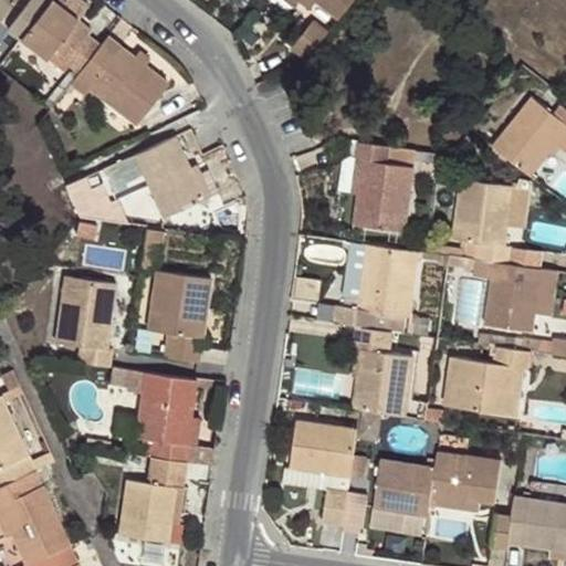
[(0,0),(0,22),(17,0),(0,0)]
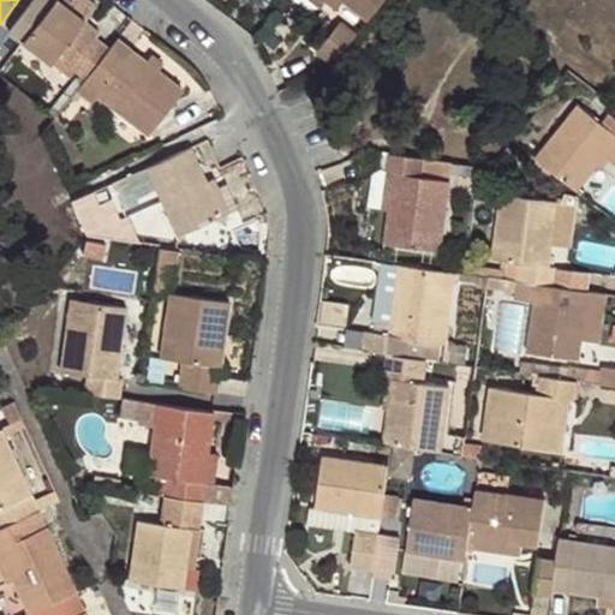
[(34,0),(10,31),(24,42),(57,0),(34,0)]
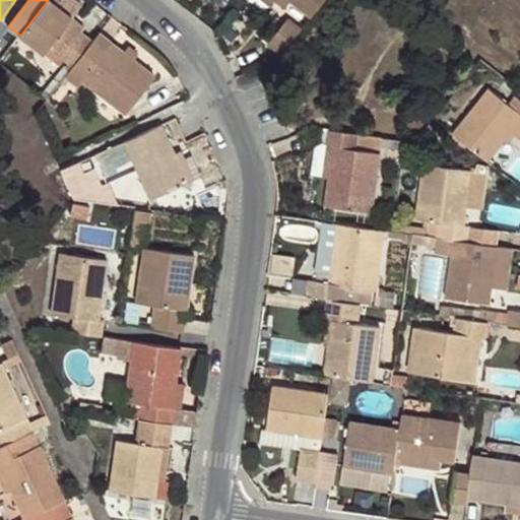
[(74,18),(50,0),(48,0),(20,36),(46,55),(50,49),(72,66),(91,42),(79,33),(84,26),(74,18)]
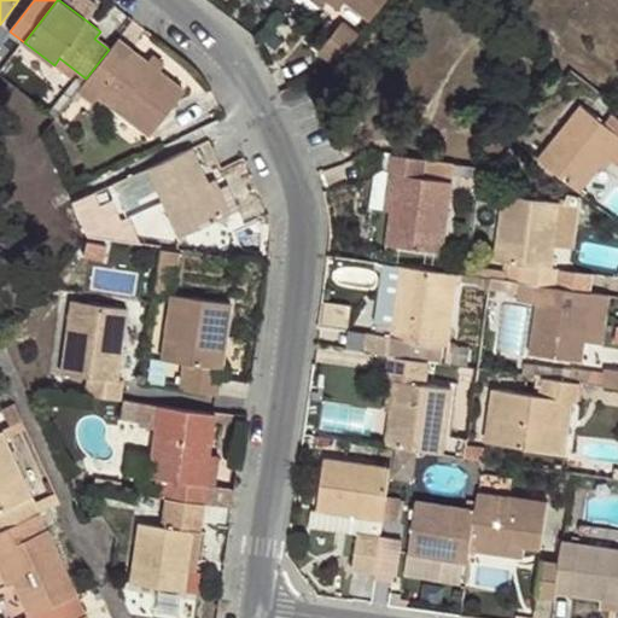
[(59,0),(88,22),(99,7),(88,0),(59,0)]
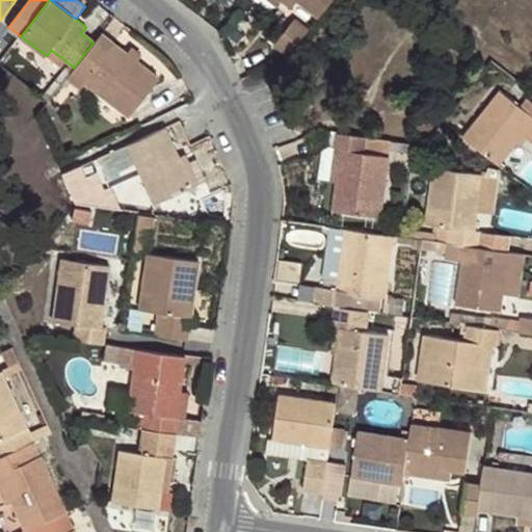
[(331,0),(257,0),(272,11),(282,0),(297,0),(299,1),(319,17),(331,0)]
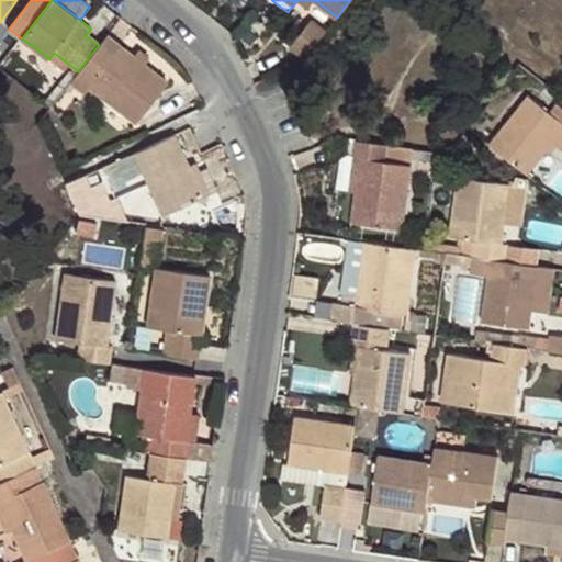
[(291,46),(306,58),(327,31),(311,20),(291,46)]
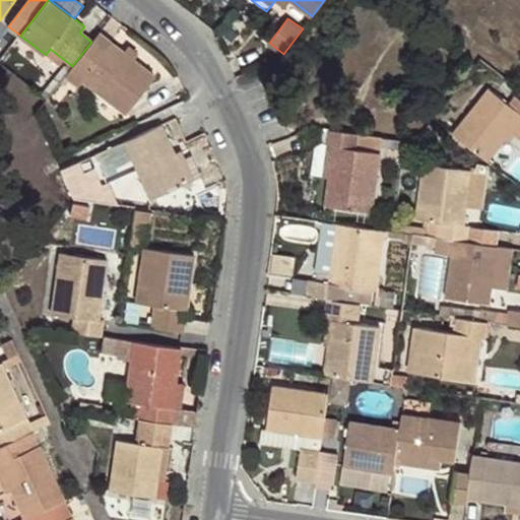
[(124,52),(99,34),(91,42),(66,76),(79,86),(83,81),(127,115),(156,77),(135,61),(124,52)]
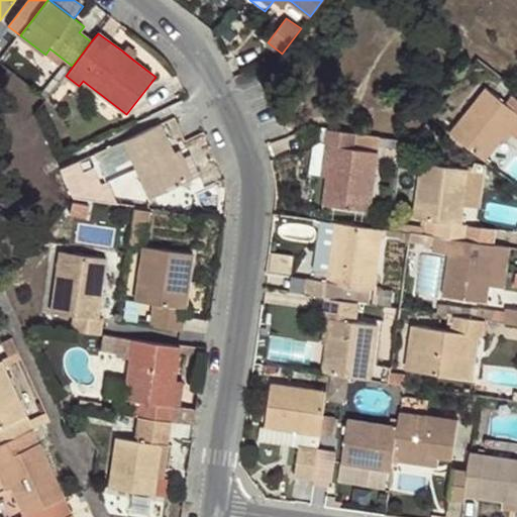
[(130,43),(123,52),(134,61),(140,53),(130,43)]
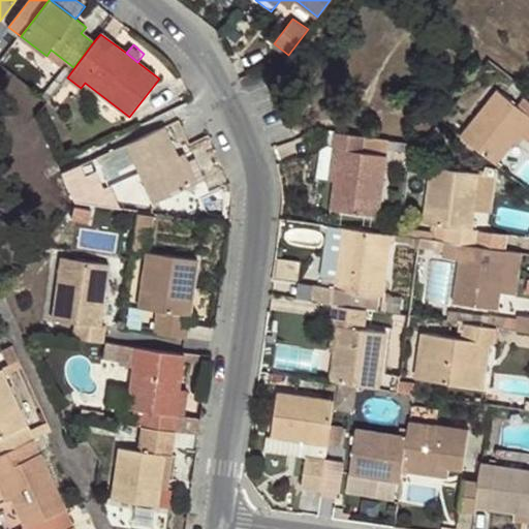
[(499,89),(461,136),(498,165),(528,126),(528,113),(519,105),(499,89)]
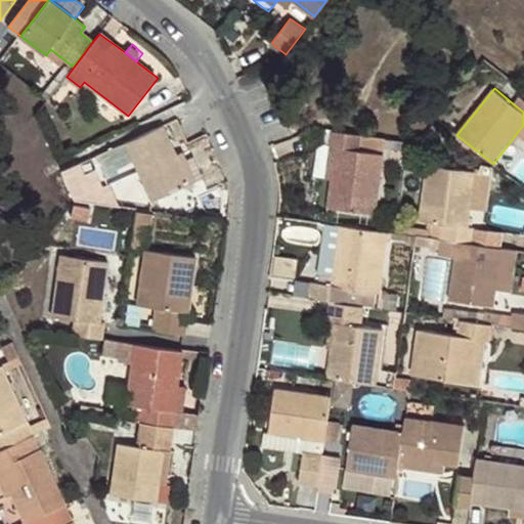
[(523,100),(520,97),(514,104),(523,112),(523,100)]
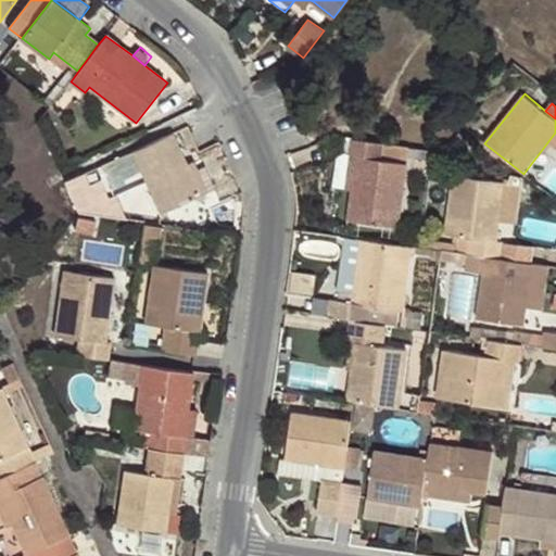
[(188,164),(174,134),(104,166),(115,189),(126,184),(124,179),(134,175),(142,171),(144,175),(162,212),(163,215),(218,190),(206,165),(200,168),(196,161),(188,164)]
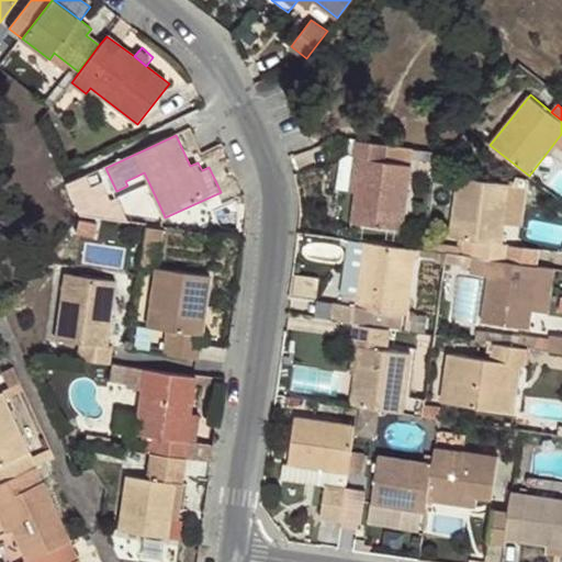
[(414,148),(357,141),(355,155),(362,156),(357,193),(352,222),(403,229),(414,148)]
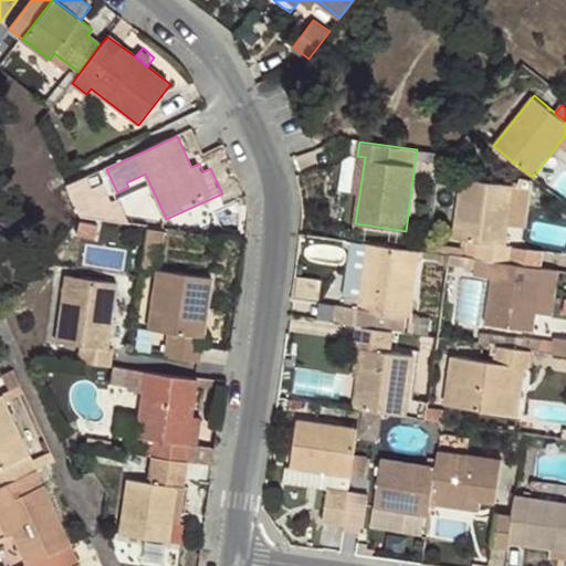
[(365,157),(357,156),(352,155),(345,160),(338,191),(353,191),(359,195),(365,157)]
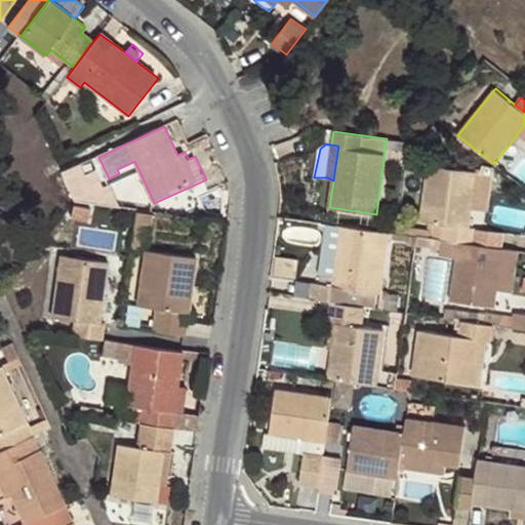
[(191,150),(185,152),(189,159),(195,156),(191,150)]
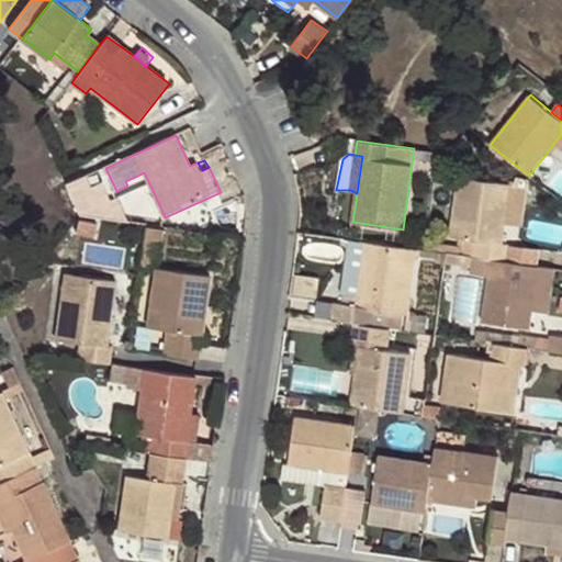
[(125,181),(127,186),(137,182),(135,177),(125,181)]
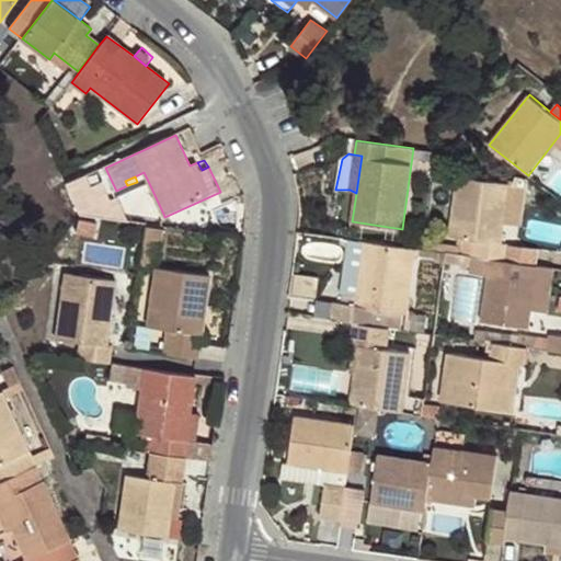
[(157,216),(163,214),(146,176),(140,180),(157,216)]
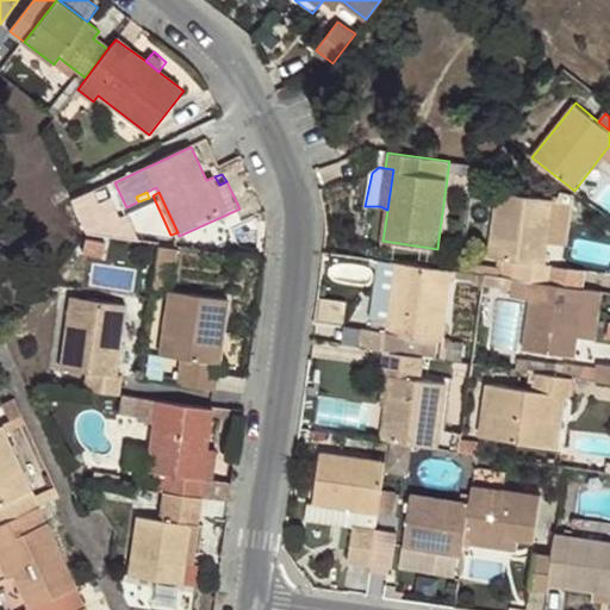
[(497,278),(534,282),(552,285),(554,266),(547,265),(556,200),(499,192),(489,257),(500,259),(497,278)]
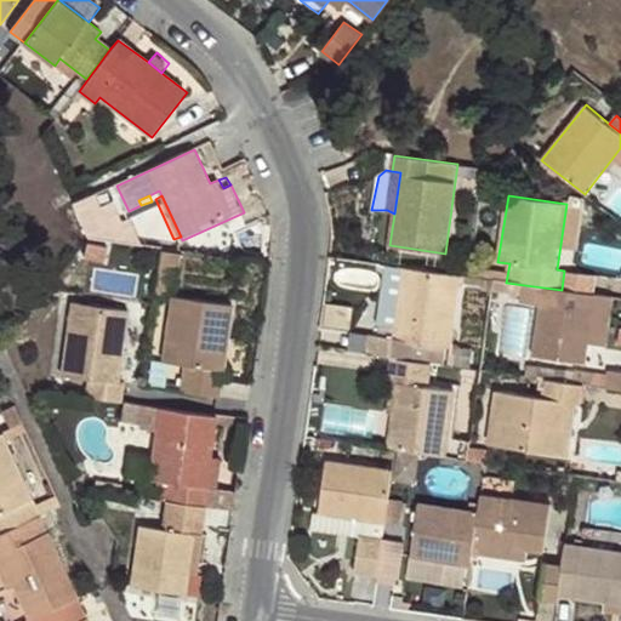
[(73,203),(90,239),(138,245),(138,240),(136,232),(106,228),(90,197),(73,203)]
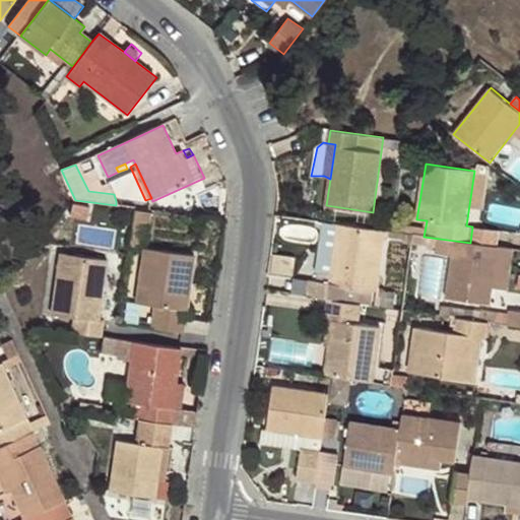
[(187,214),(195,216),(199,213),(193,196),(182,201),(187,214)]
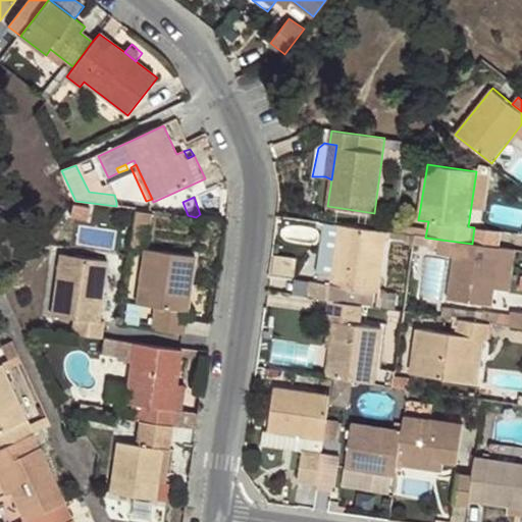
[(151,211),(137,209),(135,223),(144,223),(150,224),(151,211)]
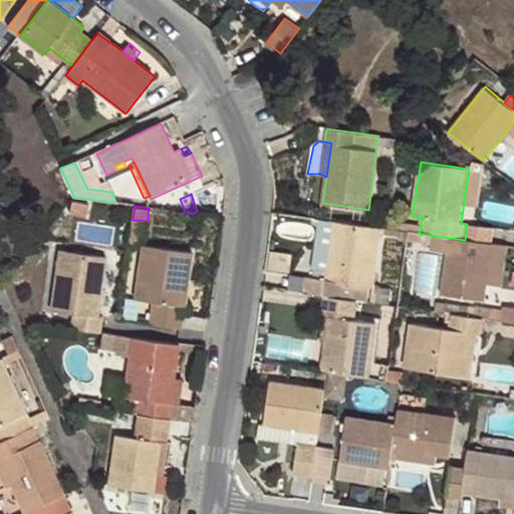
[(142,220),(133,220),(131,235),(140,236),(142,220)]
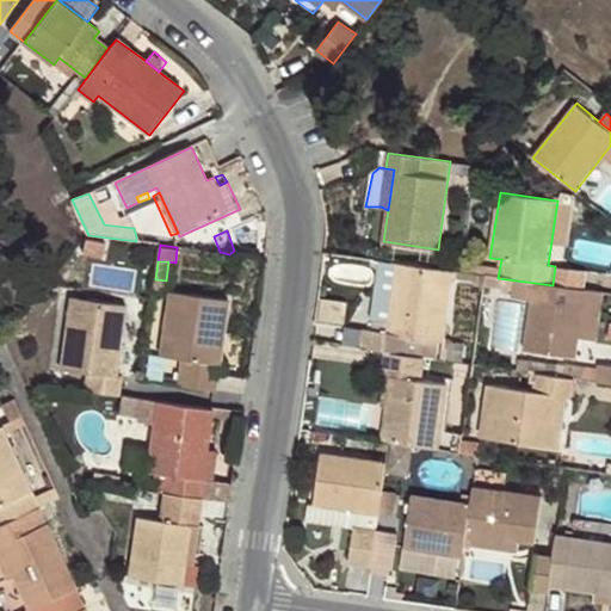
[(399,265),(392,261),(384,312),(393,312),(399,265)]
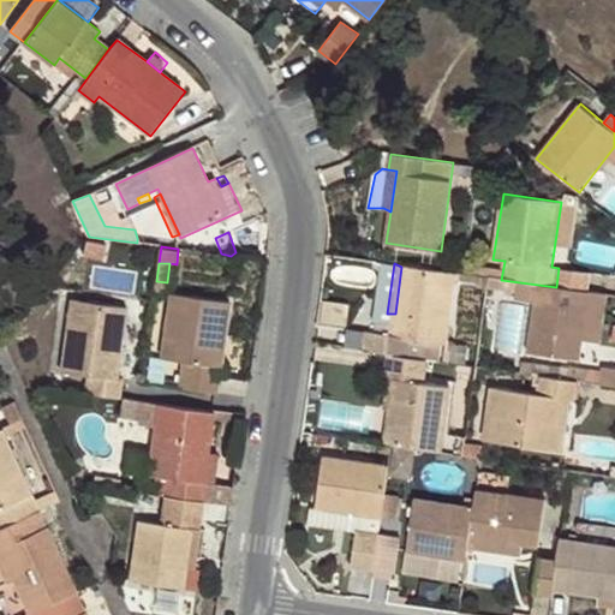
[(467,263),(466,274),(491,278),(499,279),(500,267),(467,263)]
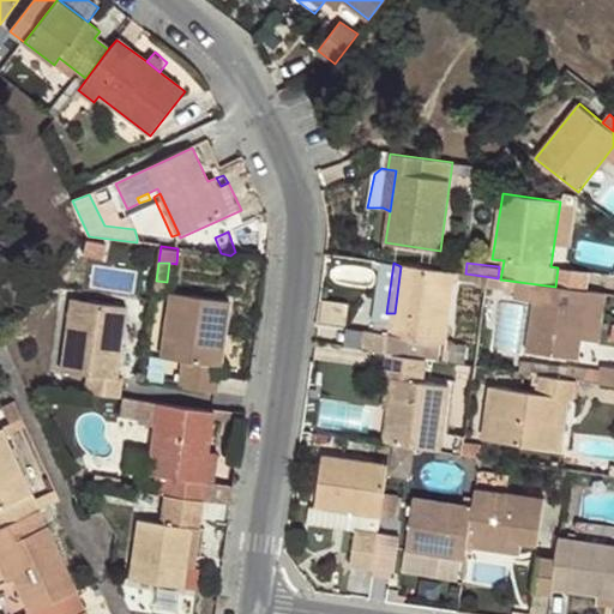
[(366,330),(362,350),(389,354),(411,357),(414,339),(431,342),(445,343),(456,274),(401,266),(395,313),(392,324),(379,321),(378,332),(366,330)]
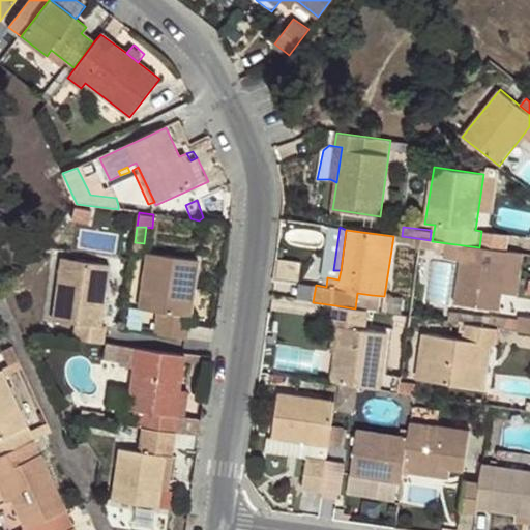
[(479,247),(508,252),(510,235),(481,231),(479,247)]
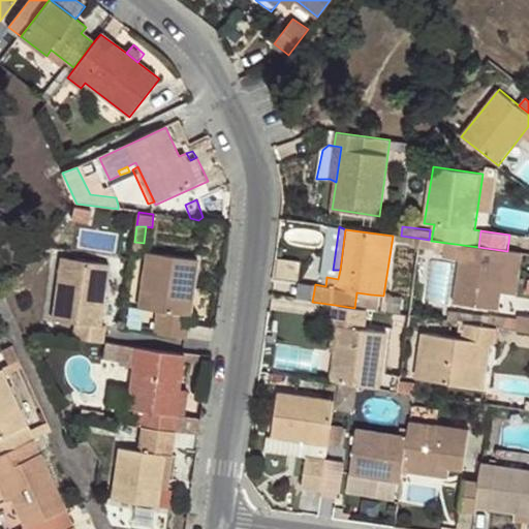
[(144,243),(134,242),(132,251),(143,251),(144,243)]
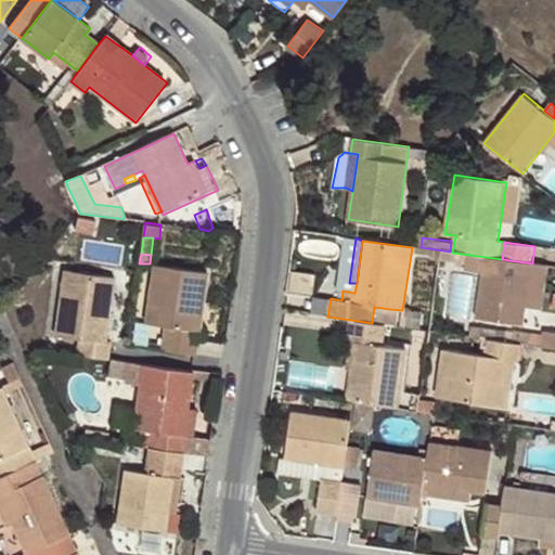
[(524,325),(527,307),(533,263),(532,263),(502,259),(486,257),(476,318),(524,325)]
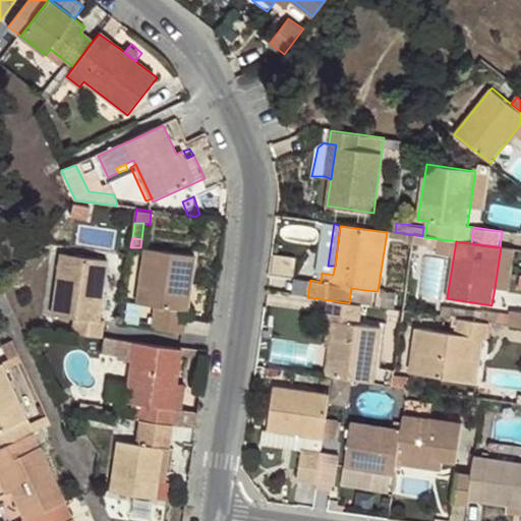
[(155,329),(186,333),(197,254),(147,247),(138,303),(158,306),(155,329)]
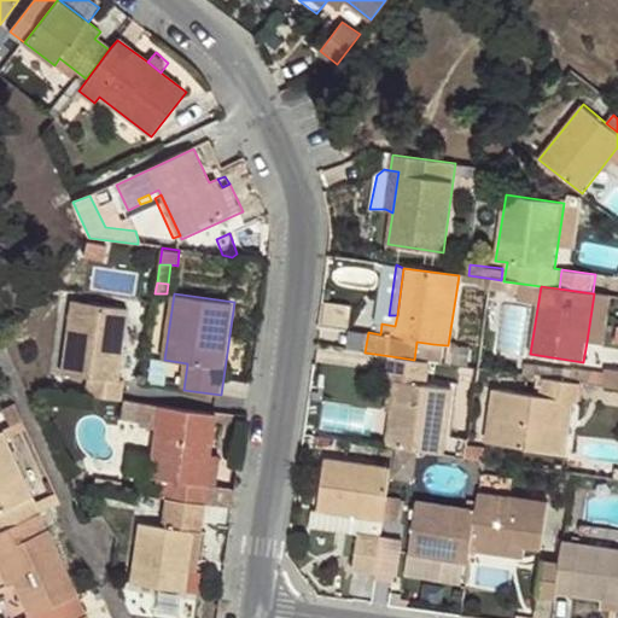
[(605,345),(612,295),(594,293),(587,342),(605,345)]
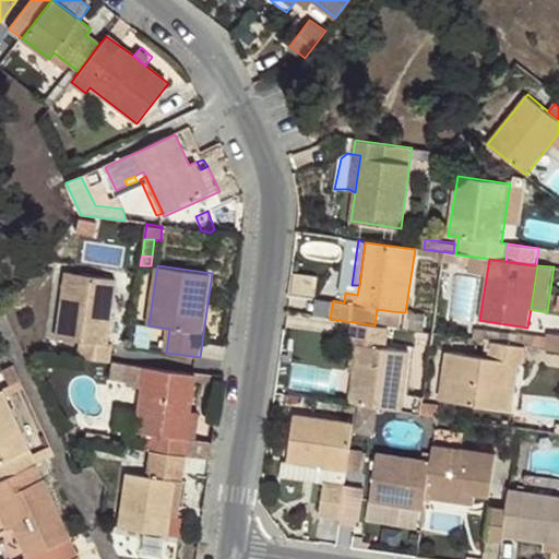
[(80,341),(78,358),(110,363),(114,345),(108,344),(110,322),(127,325),(133,281),(67,271),(57,337),(80,341)]
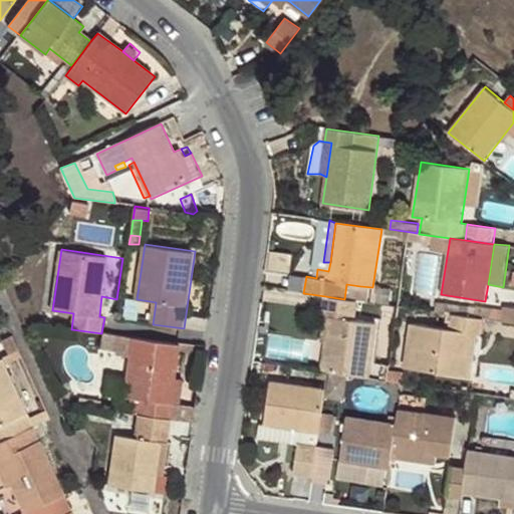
[(360,300),(360,286),(346,284),(344,299),(357,300),(360,300)]
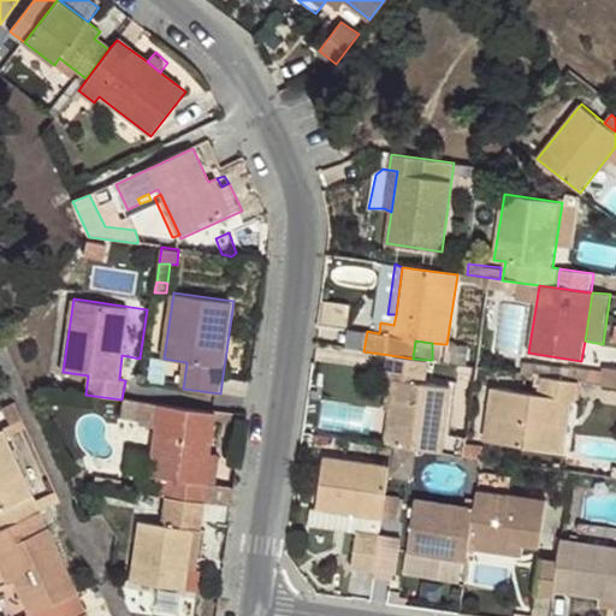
[(413,359),(390,355),(388,372),(426,377),(426,372),(428,360),(413,359)]
